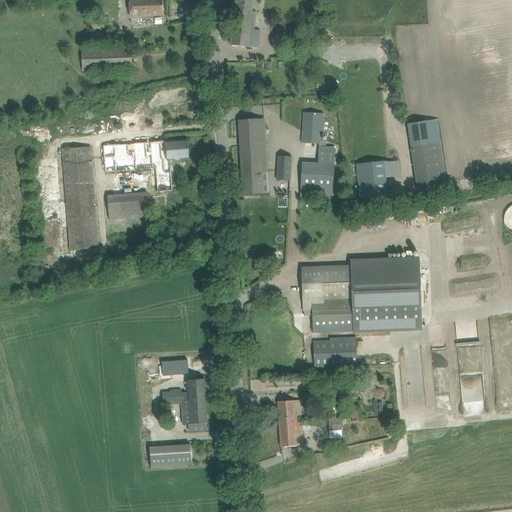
[(129,0),(129,7),(130,17),(153,15),(163,15),(162,0),(129,0)]
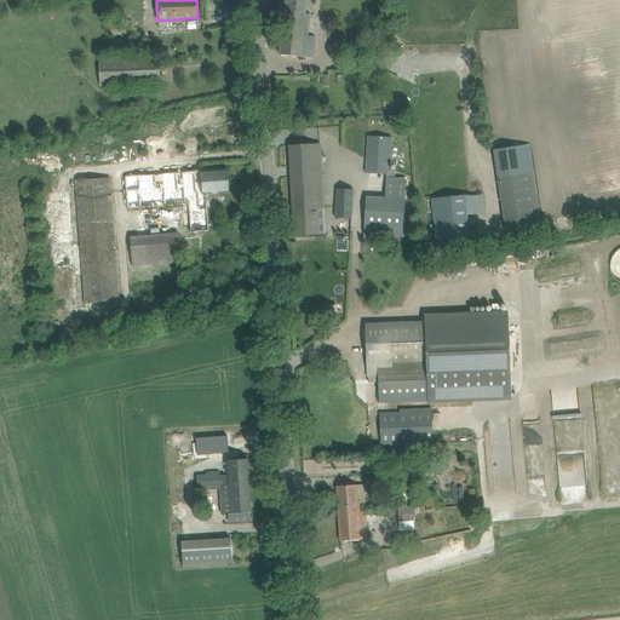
[(285,0),(279,55),(291,56),(311,58),(314,39),(302,38),(306,0),(285,0)]
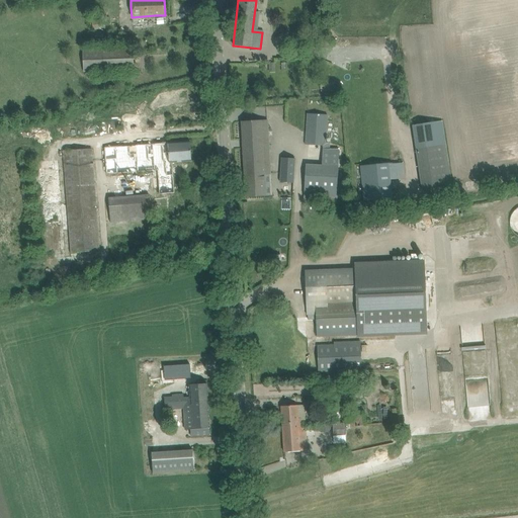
[(92,18),(92,30),(105,29),(105,17),(92,18)]
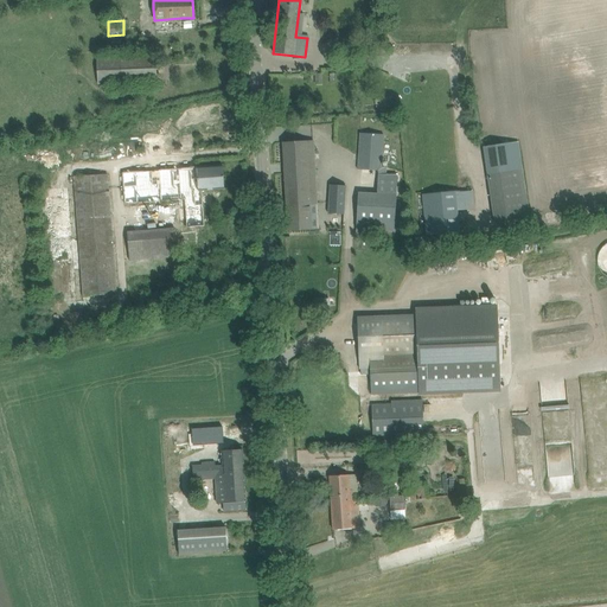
[(96,58),(97,84),(157,82),(155,56),(96,58)]
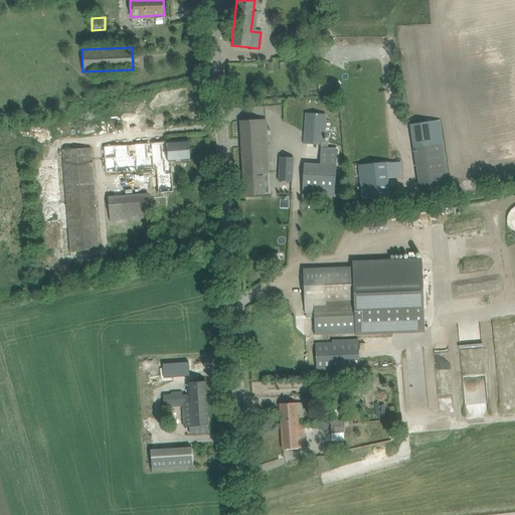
[(318,80),(318,83),(319,93),(333,91),(331,81),(331,79),(318,80)]
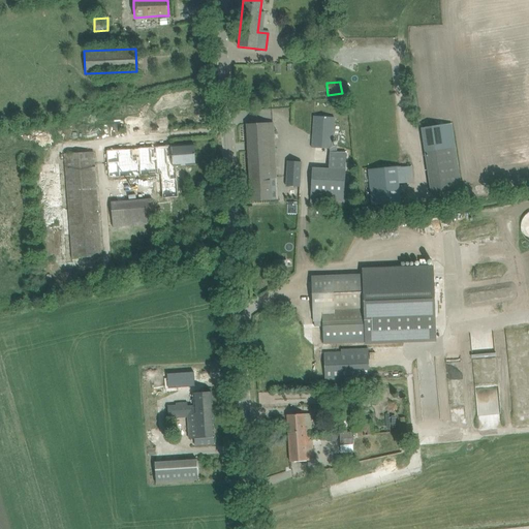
[(312,133),(311,149),(333,150),(333,141),(334,118),(313,116),(312,133)]
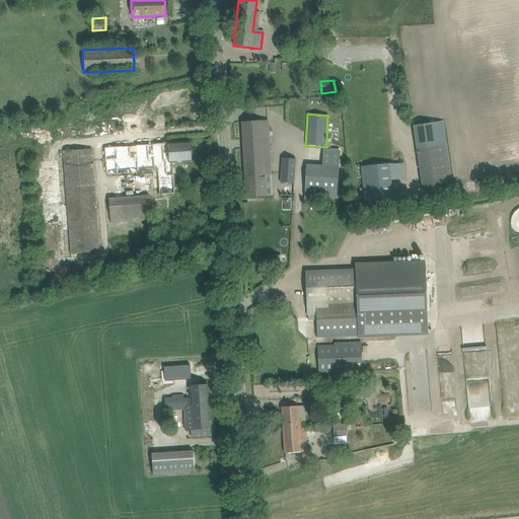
[(268,121),(252,122),(242,123),(246,197),(256,197),(266,197),(265,175),(271,175),(268,121)]
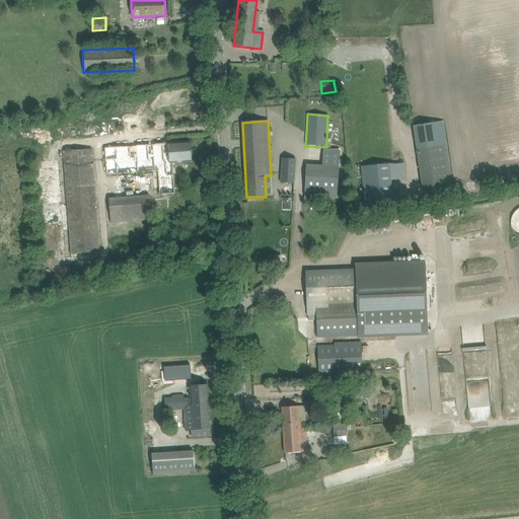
[(442,121),(413,126),(417,150),(423,191),(452,187),(446,146),(442,121)]
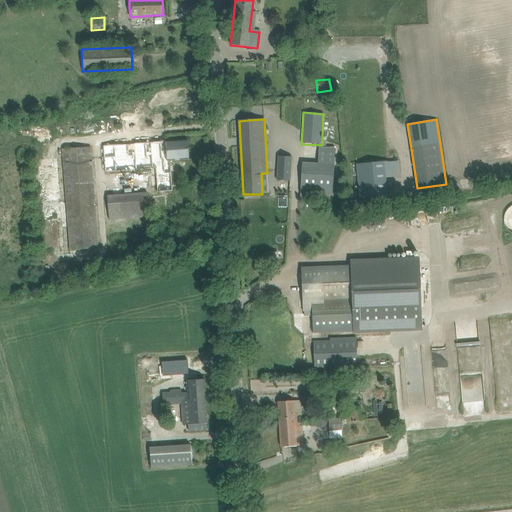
[(105,172),(115,171),(116,172),(156,169),(157,192),(172,191),(170,161),(189,159),(187,139),(177,140),(103,146),(105,172)]
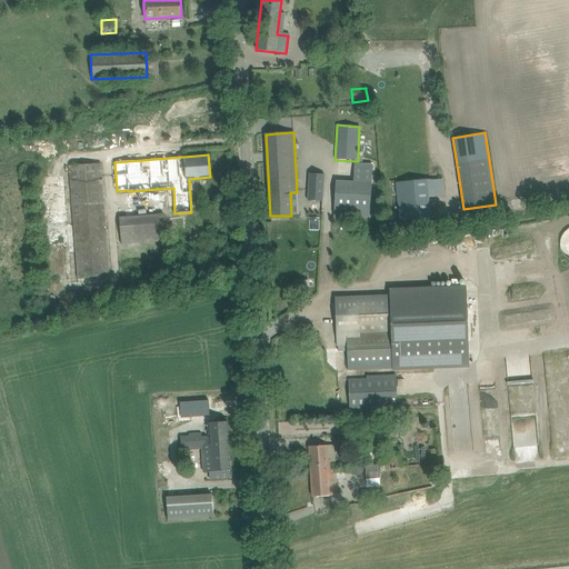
[(70,166),(78,278),(109,276),(101,163),(70,166)]
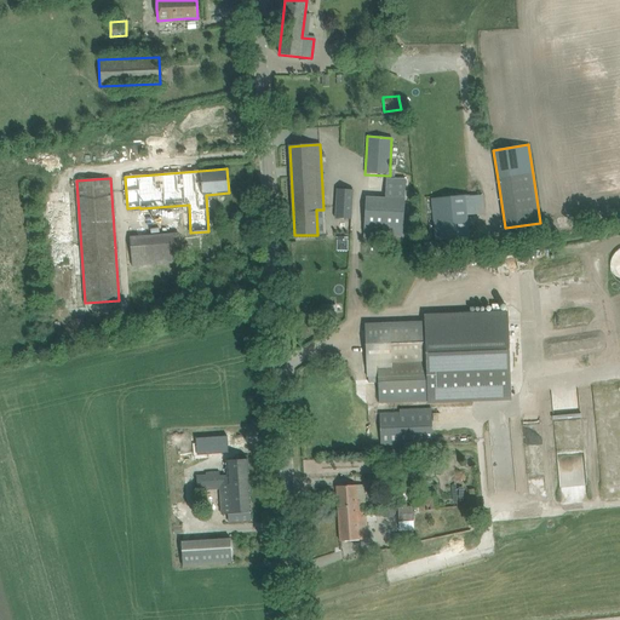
[(366,199),(363,235),(402,237),(406,179),(385,178),(384,199),(366,199)]
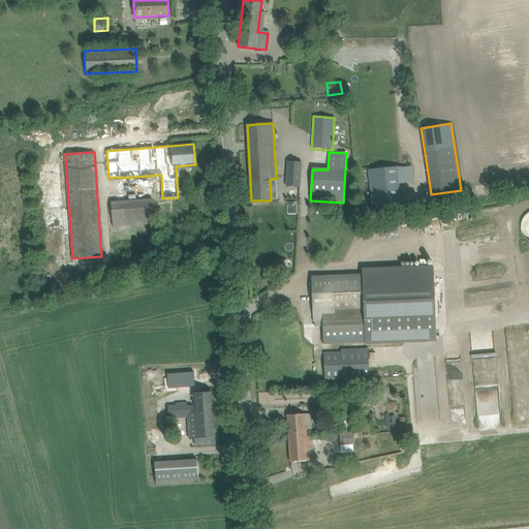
[(286,161),(285,187),(300,187),(302,162),(286,161)]
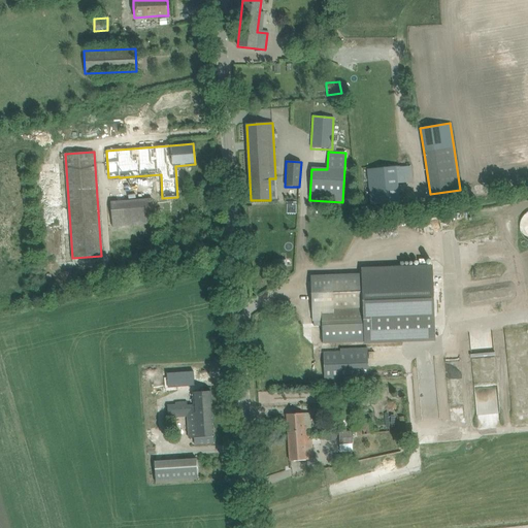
[(396,166),(367,169),(370,205),(399,202),(398,183),(396,166)]
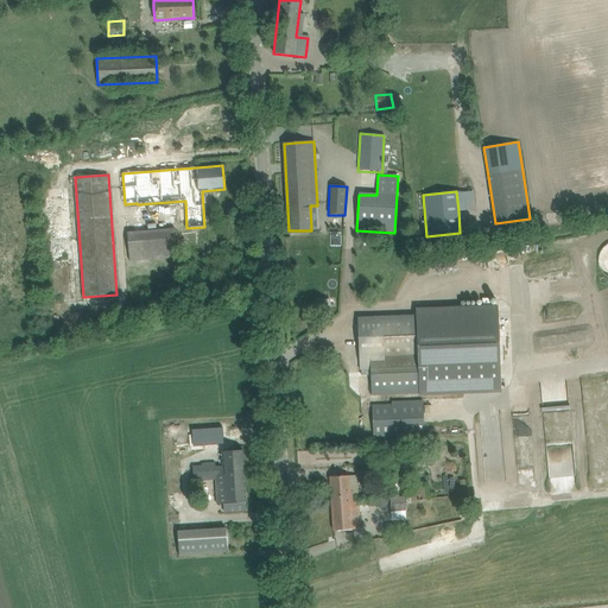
[(128,233),(130,261),(177,258),(175,229),(128,233)]
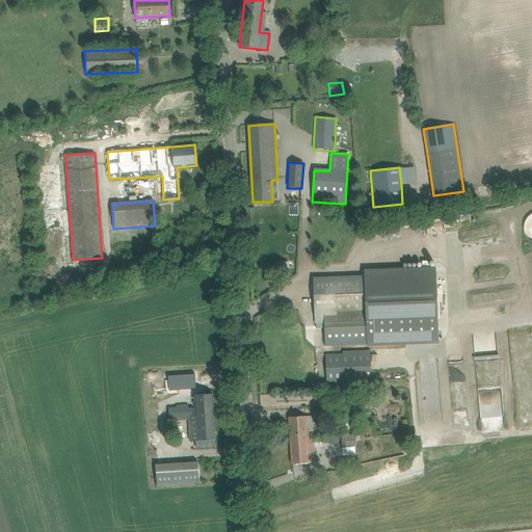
[(364,269),(364,275),(313,277),(315,324),(324,323),(325,345),(373,344),(404,343),(439,342),(435,267),(364,269)]
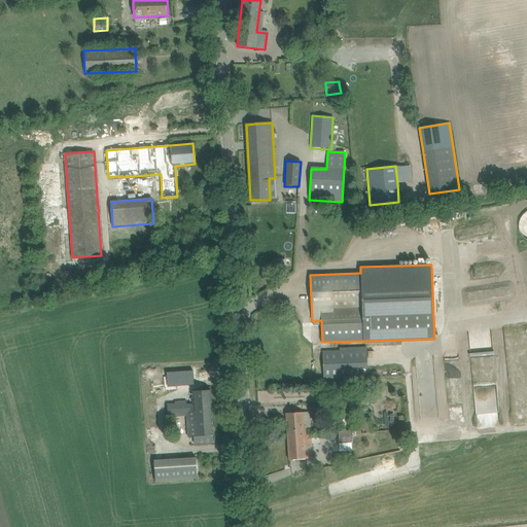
[(323,378),(355,377),(367,376),(366,347),(340,348),(340,352),(322,352),(323,378)]
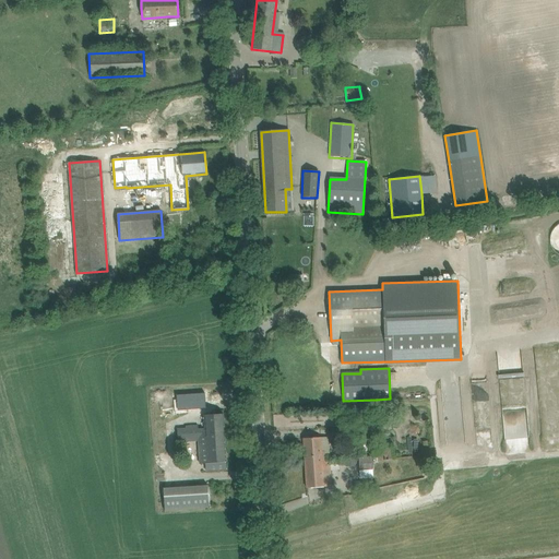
[(393,412),(344,414),(345,426),(393,424),(393,412)]
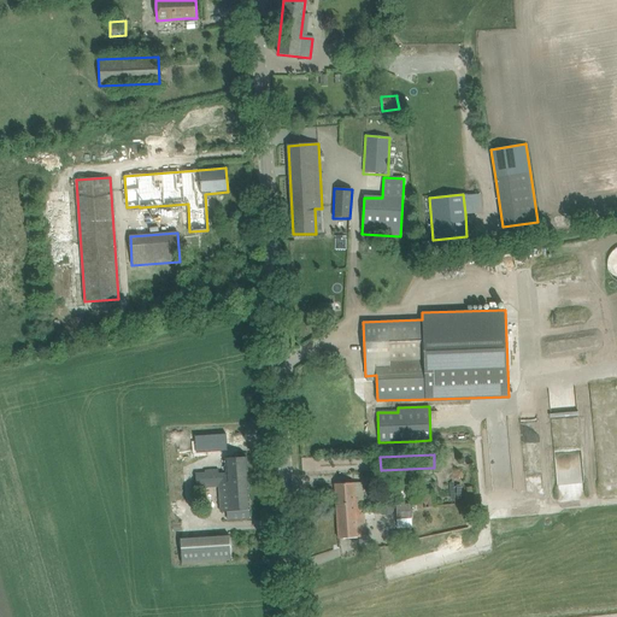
[(205,472),(195,474),(195,476),(197,488),(206,487),(215,487),(215,486),(216,486),(216,485),(218,485),(219,487),(221,512),(228,511),(228,519),(239,519),(251,518),(248,485),(246,457),(235,458),(225,458),(227,474),(218,474),(218,470),(205,470),(205,472)]
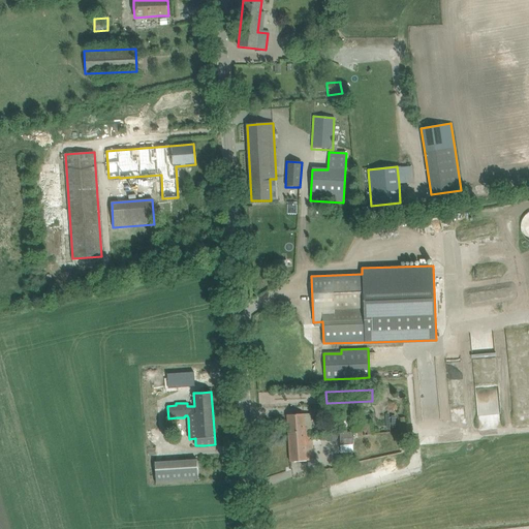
[(287,415),(289,438),(312,437),(311,413),(287,415)]
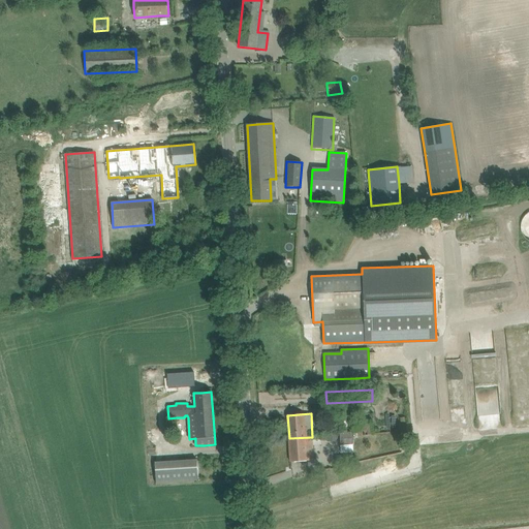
[(328,425),(328,441),(337,440),(337,424),(328,425)]
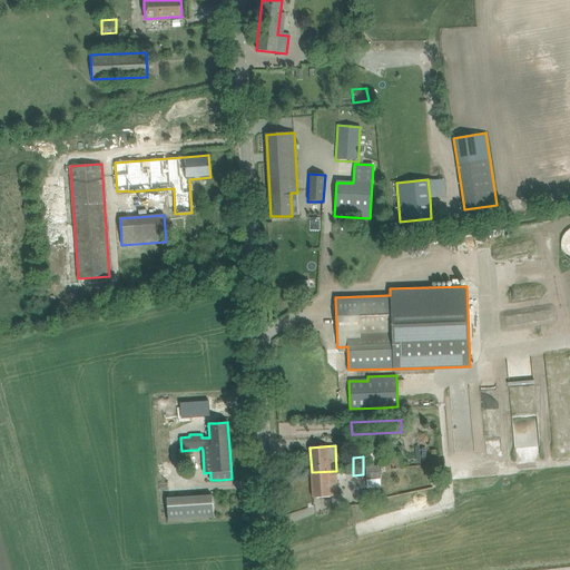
[(336,471),(312,472),(314,498),(338,495),(336,471)]
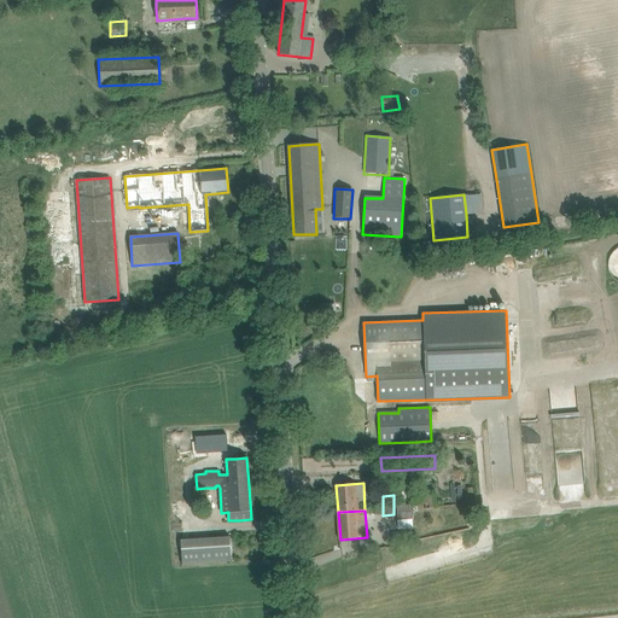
[(228,537),(181,540),(182,565),(191,565),(229,561),(228,537)]
